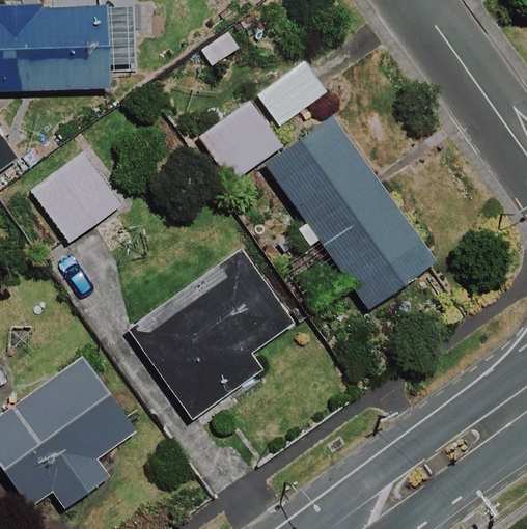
[(136,46),(135,16),(108,16),(108,7),(0,10),(0,90),(106,88),(105,47),(136,46)]
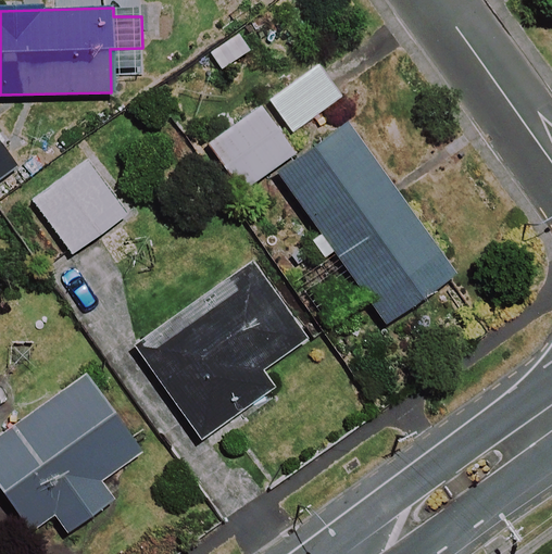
[(342,97),(318,62),(268,98),(293,133),(342,97)]
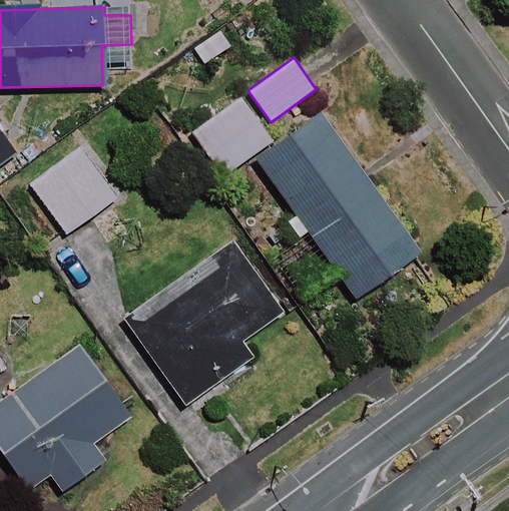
[(272,140),(240,97),(192,132),(223,175),(272,140)]
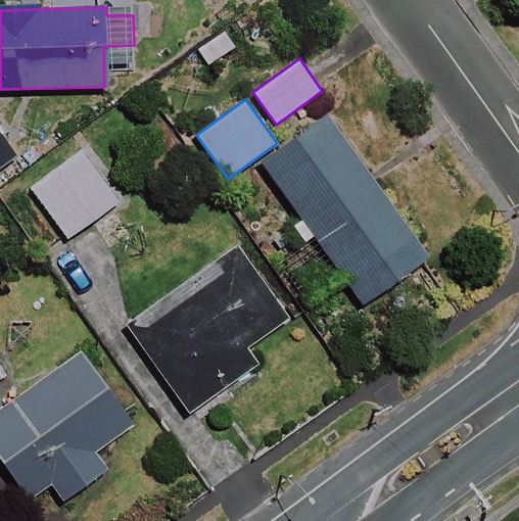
[(429,256),(329,113),(262,161),(363,303),(429,256)]
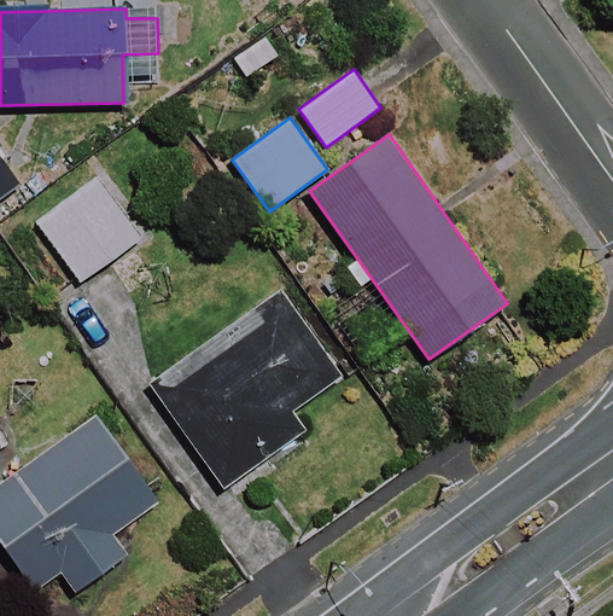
[(0,199),(21,185),(0,157),(0,199)]
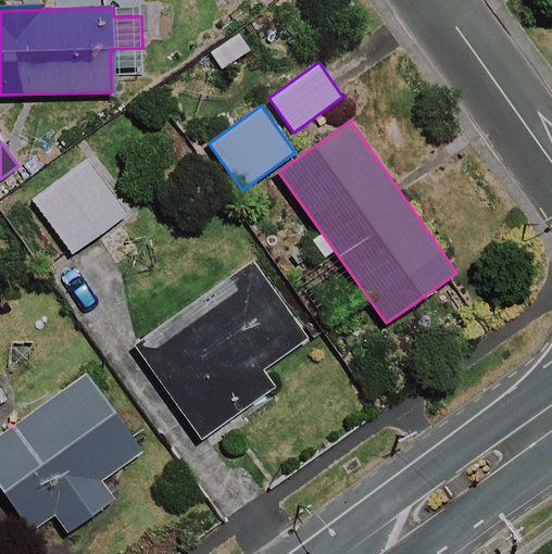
[(127,214),(89,160),(32,200),(70,254),(127,214)]
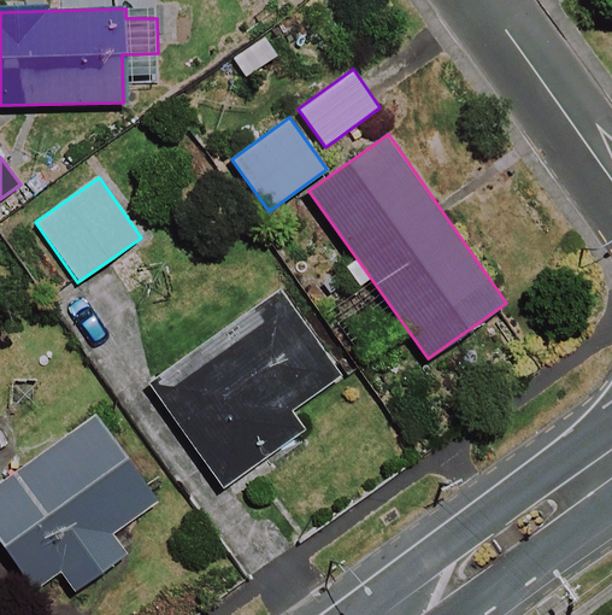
[(339,376),(284,292),(151,379),(219,486),(307,429),(293,406),(339,376)]
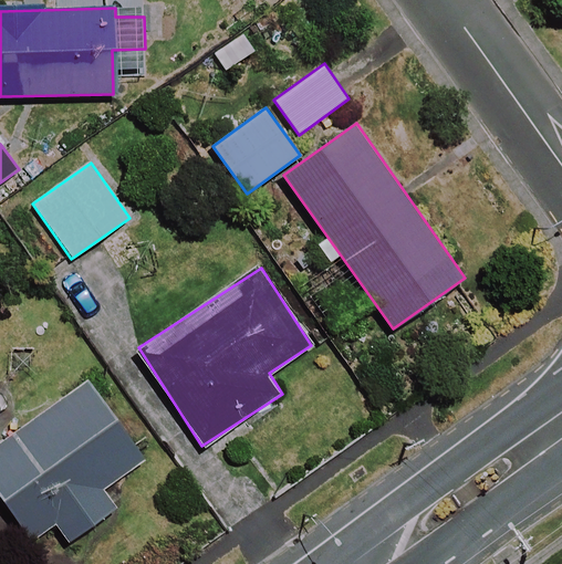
[(142,460),(85,382),(0,442),(0,494),(44,556),(115,507),(102,489),(142,460)]
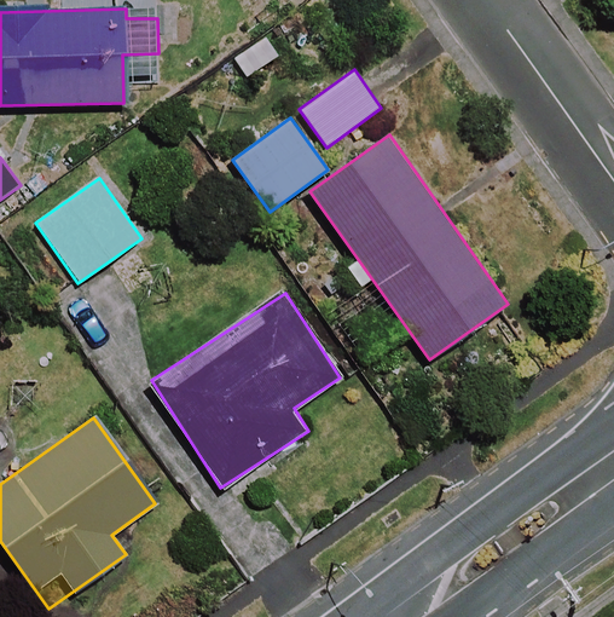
All buildings are outlined.
